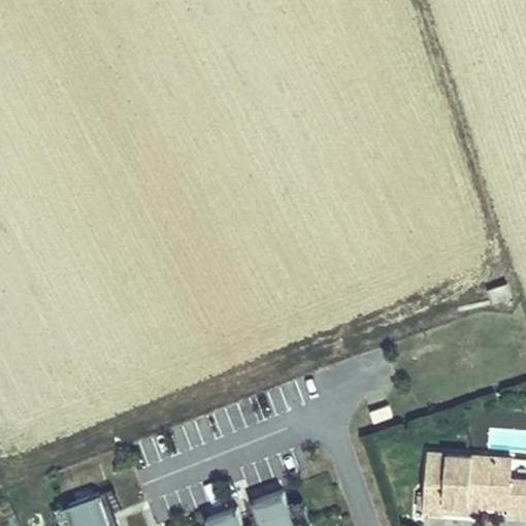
[(510,298),(505,285),(488,290),(492,304),(510,298)]
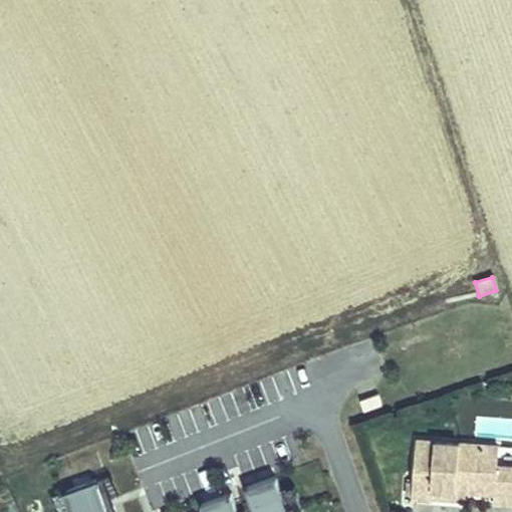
[(380,406),(376,395),(359,402),(362,412),(380,406)]
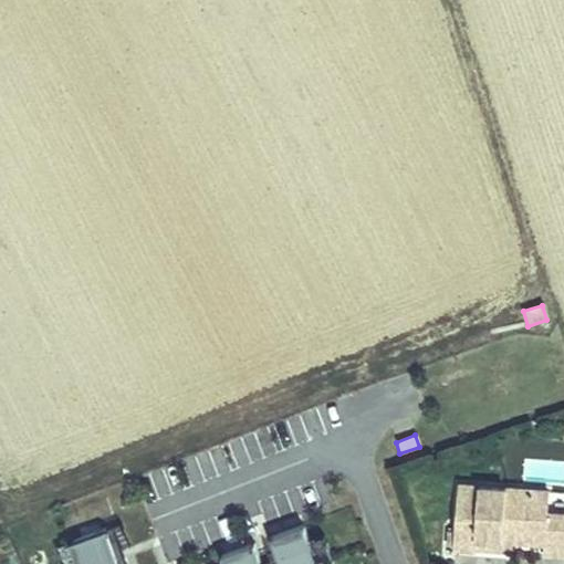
[(563,557),(563,517),(545,515),(547,494),(457,488),(453,533),(447,533),(447,547),(452,547),(452,549),(474,551),(476,540),(511,543),(542,545),(541,556),(563,557)]
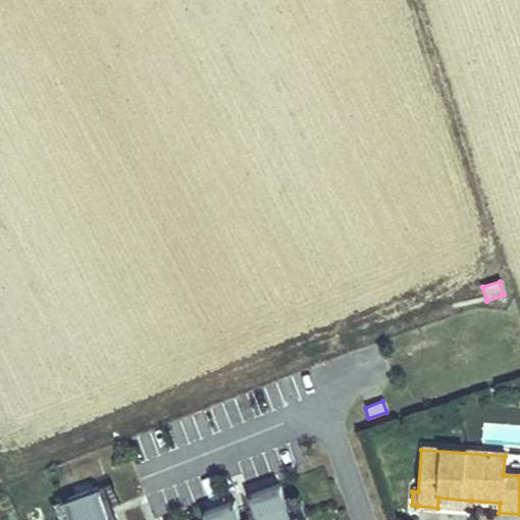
[(278,484),(248,497),(255,513),(257,519),(304,519),(304,517),(300,519),(298,514),(292,517),(283,497),(278,484)]
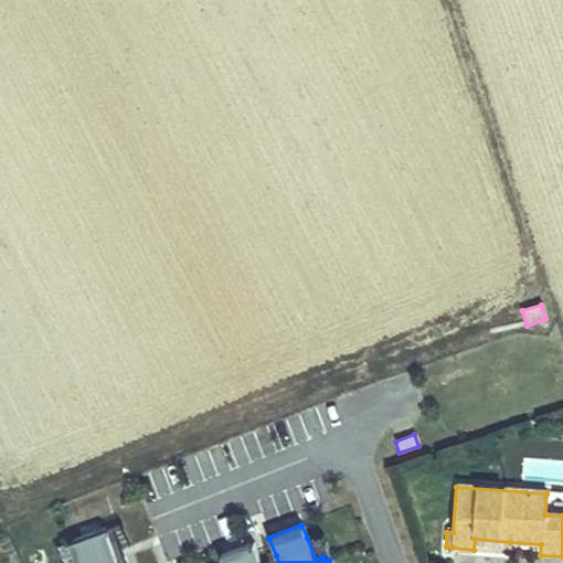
[(116,562),(105,529),(68,542),(75,562),(116,562)]
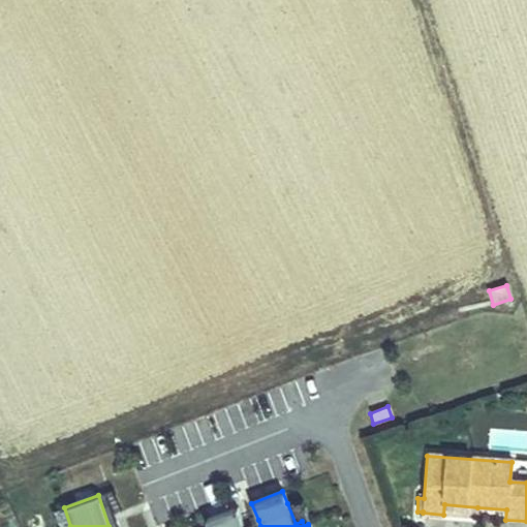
[(311,523),(301,498),(287,503),(296,524),(302,521),(304,526),(308,524),(311,523)]
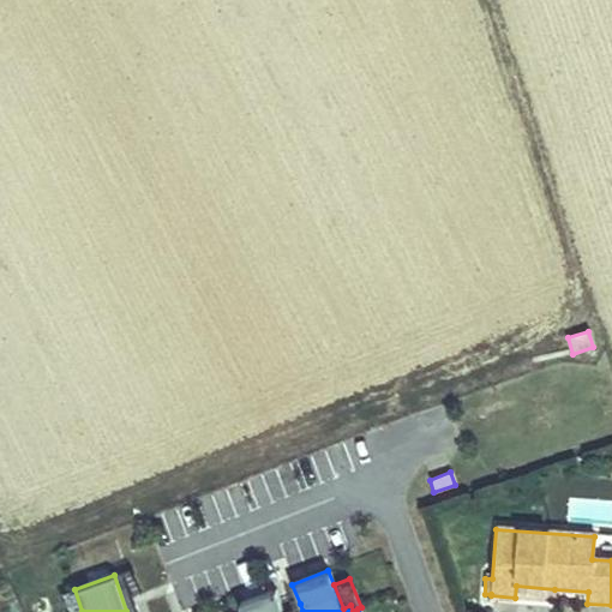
[(553,601),(555,589),(516,586),(515,598),(553,601)]
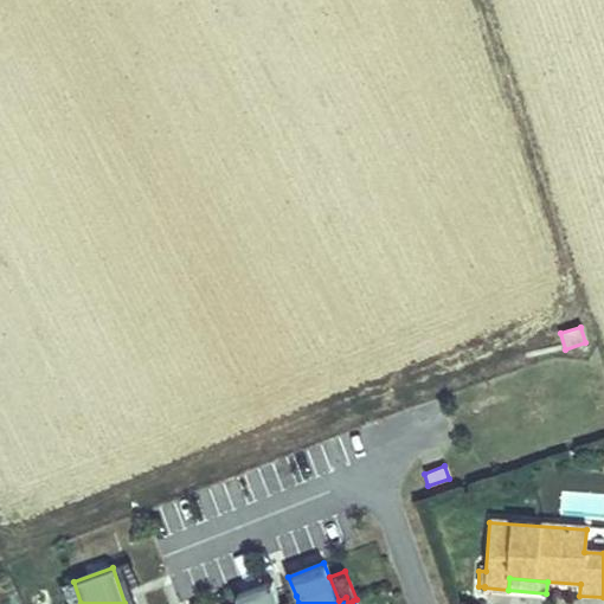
[(280,603),(271,582),(237,597),(239,603),(280,603)]
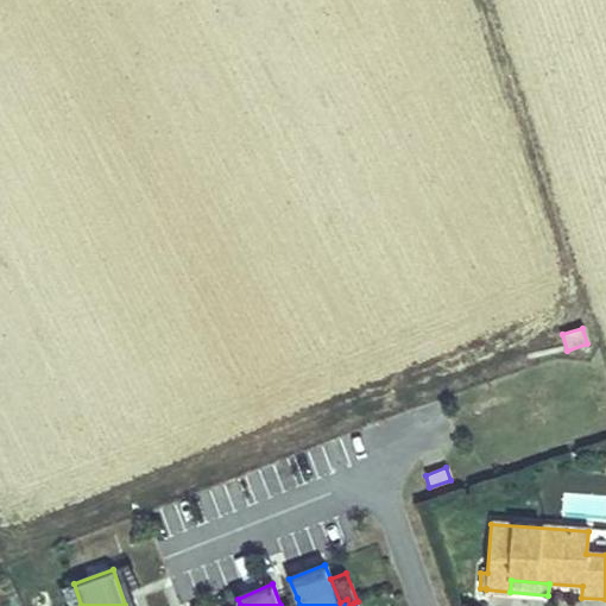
All buildings are outlined.
